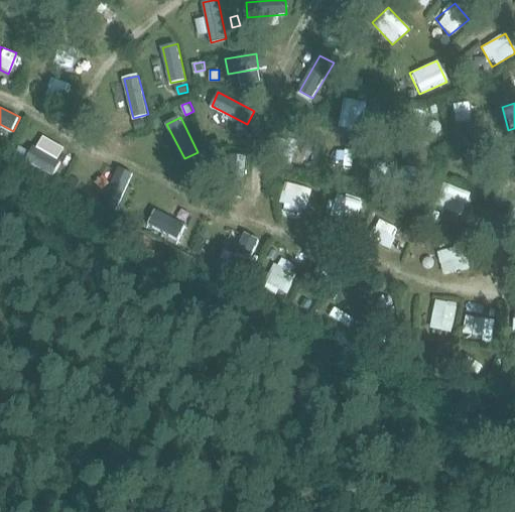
[(145,119),(135,122),(137,130),(147,127),(145,119)]
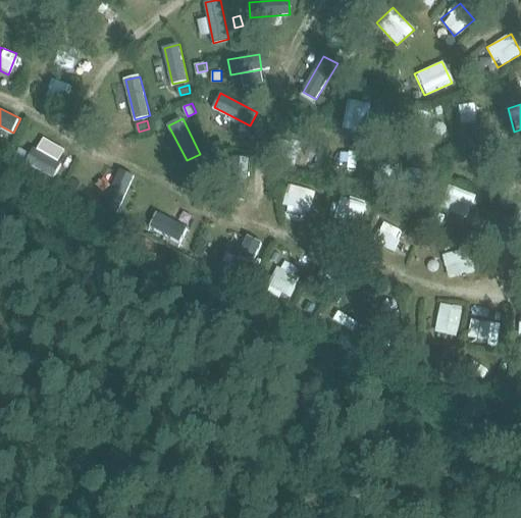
[(9,150),(12,143),(4,139),(0,146),(9,150)]
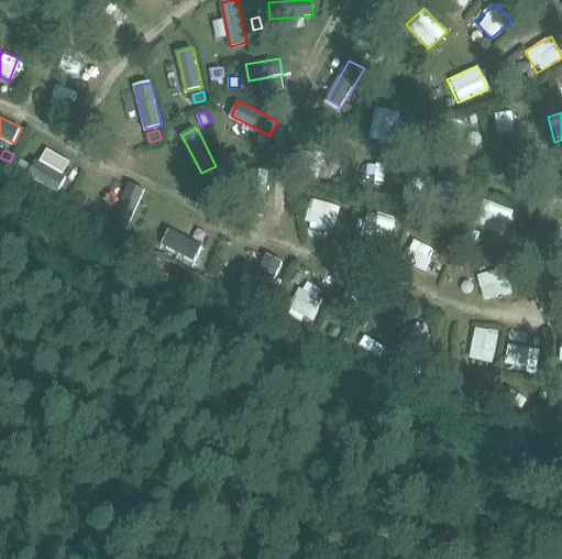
[(244,161),(241,152),(231,155),(234,164),(244,161)]
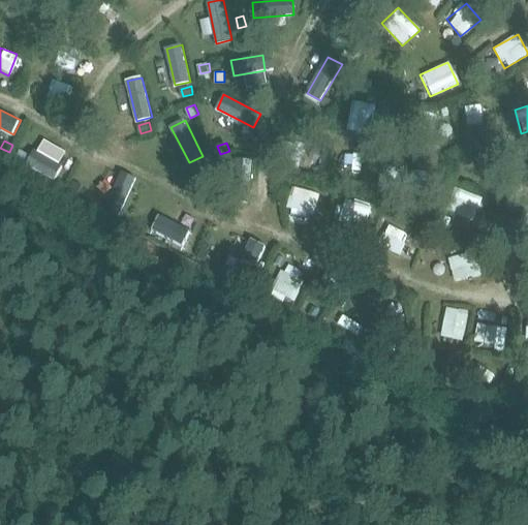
[(29,154),(21,150),(17,157),(25,161),(29,154)]
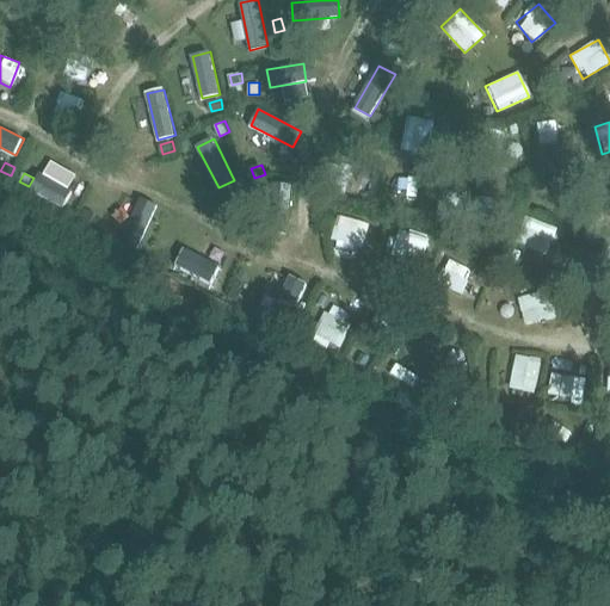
[(41,173),(31,189),(62,208),(72,191),(41,173)]
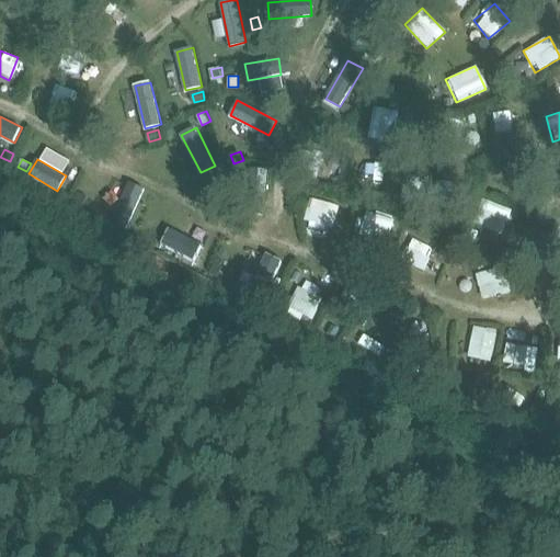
[(251,169),(248,202),(265,203),(267,171),(251,169)]
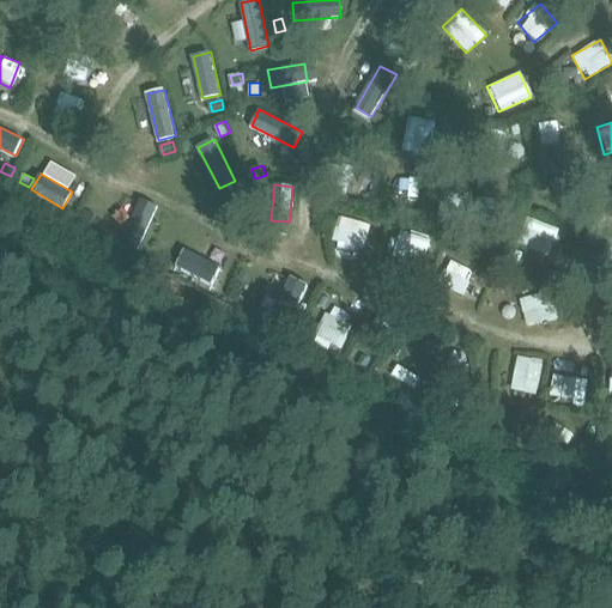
[(141,199),(122,241),(139,249),(158,206),(141,199)]
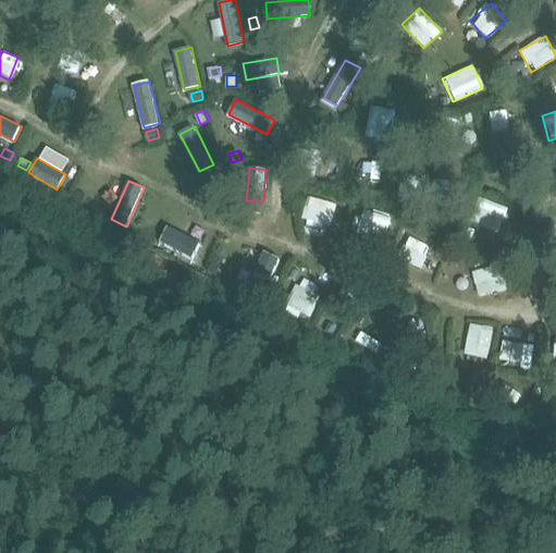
[(78,191),(73,199),(82,204),(86,195),(78,191)]
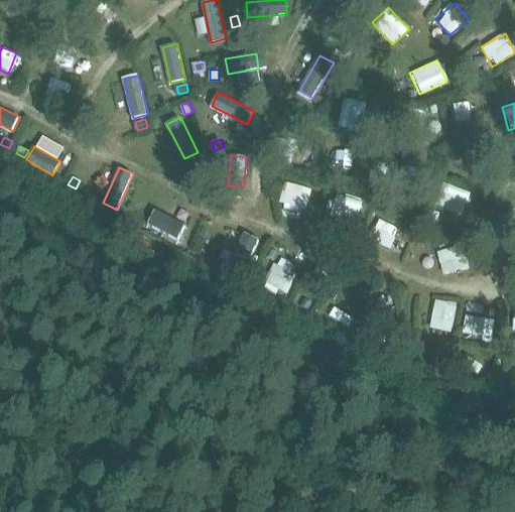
[(304,209),(309,188),(284,181),(279,203),(304,209)]
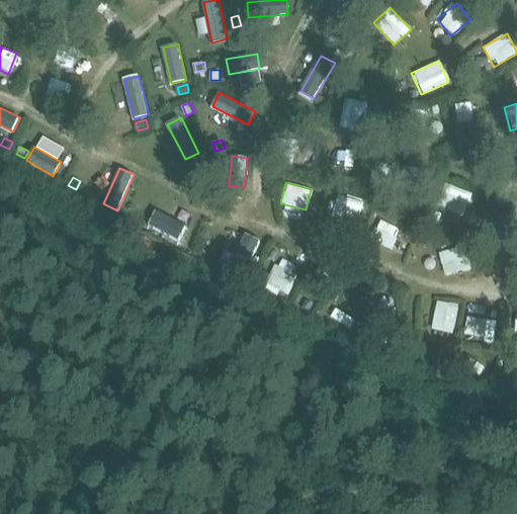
[(438,205),(463,216),(471,193),(447,184),(438,205)]
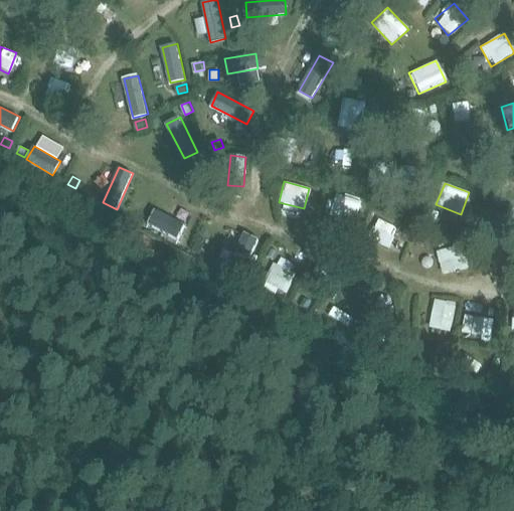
[(357,218),(358,198),(332,197),(331,217),(357,218)]
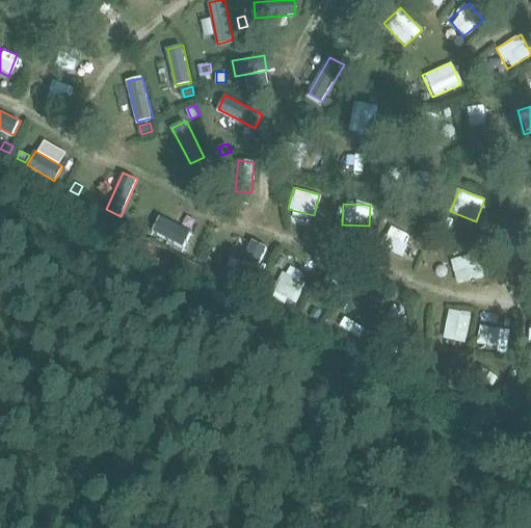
[(160,216),(153,230),(184,246),(191,232),(160,216)]
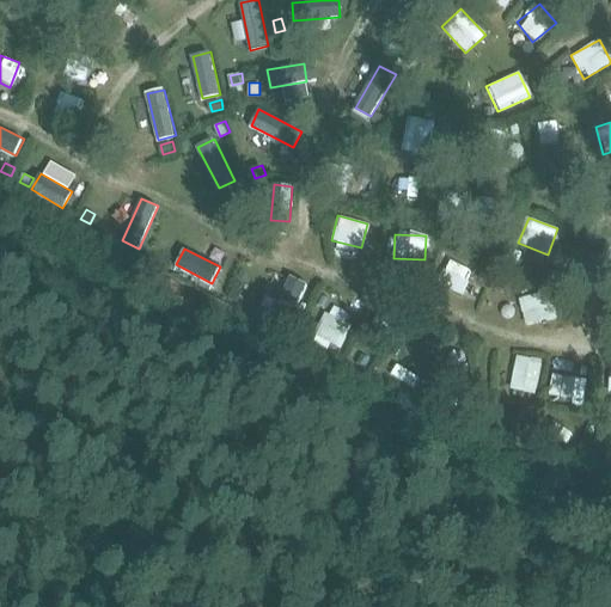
[(450,258),(438,281),(463,293),(474,270),(450,258)]
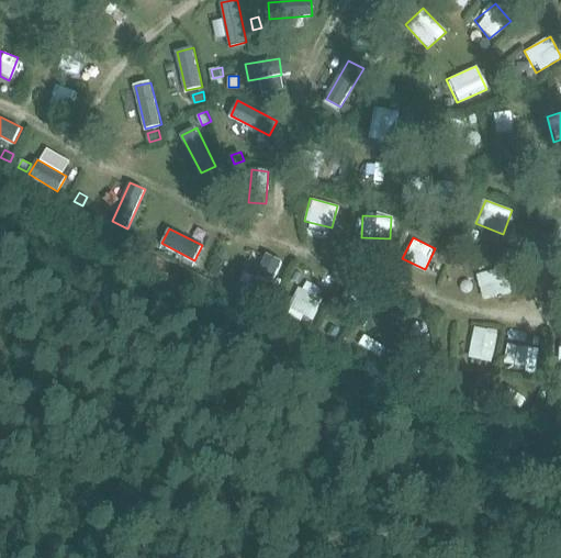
[(268,253),(247,294),(262,302),(283,260),(268,253)]
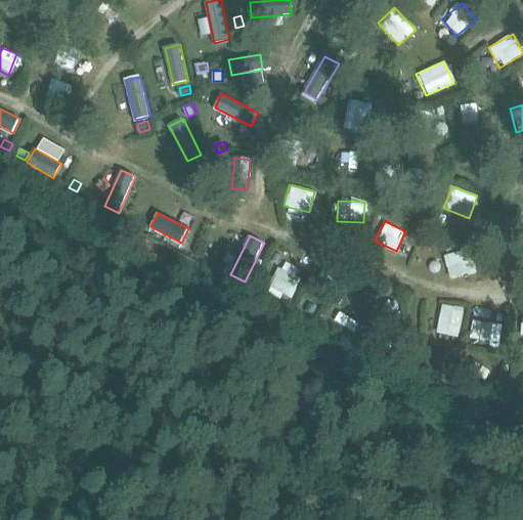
[(202,245),(197,254),(204,258),(209,249),(202,245)]
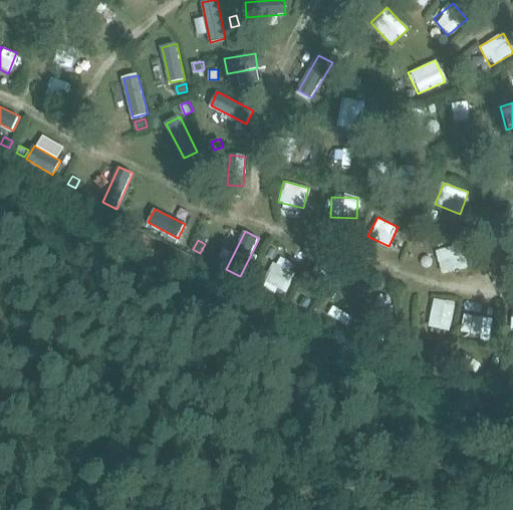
[(439,271),(467,266),(462,244),(435,249),(439,271)]
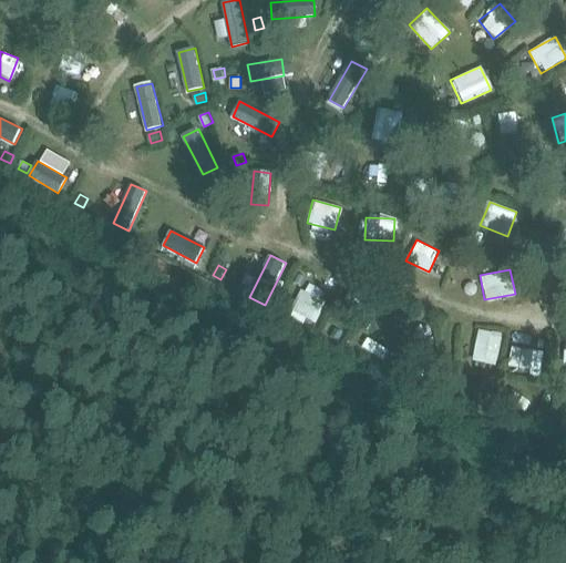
[(317,324),(326,288),(301,282),(291,317),(317,324)]
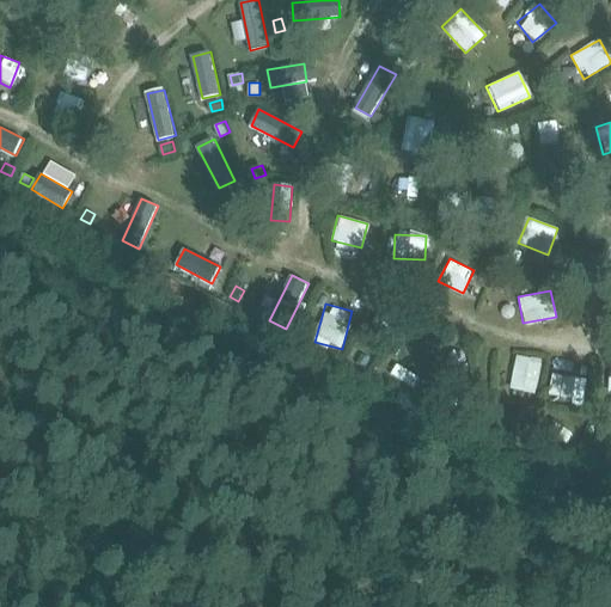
[(535,393),(541,357),(514,354),(509,390),(535,393)]
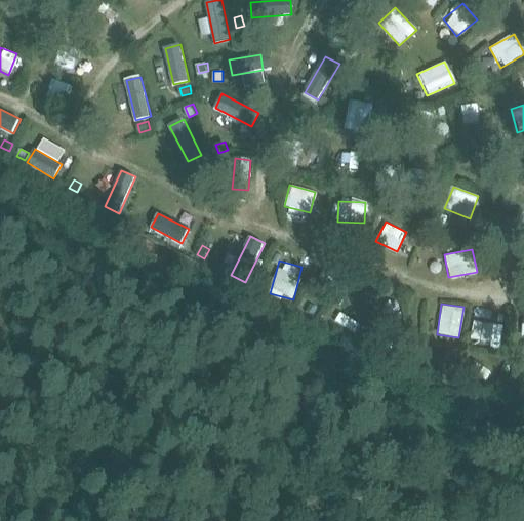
[(338,313),(334,321),(354,332),(359,323),(338,313)]
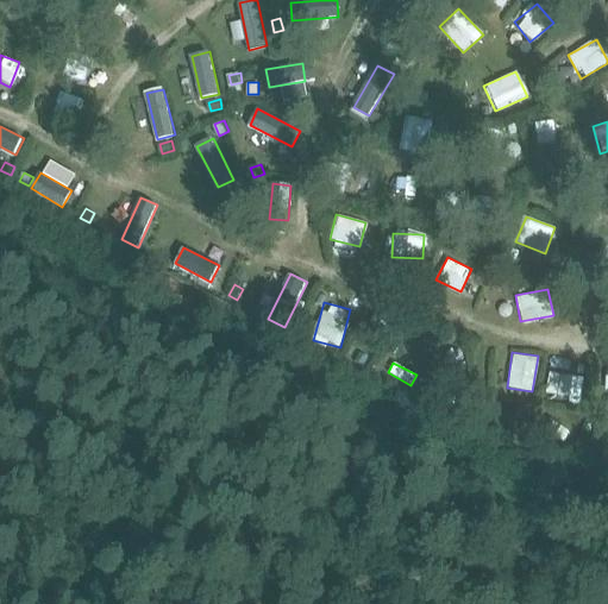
[(578,401),(583,377),(549,370),(544,394),(578,401)]
